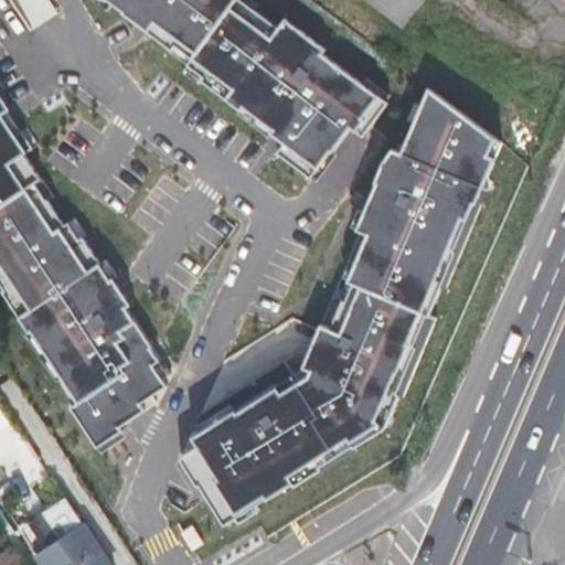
[(273,150),(307,173),(344,124),(359,134),(383,99),(313,48),(316,43),(275,13),(268,21),(237,0),(102,0),(166,51),(171,45),(187,56),(181,64),(196,77),(192,82),(233,113),(236,107),(279,142),(273,150)]
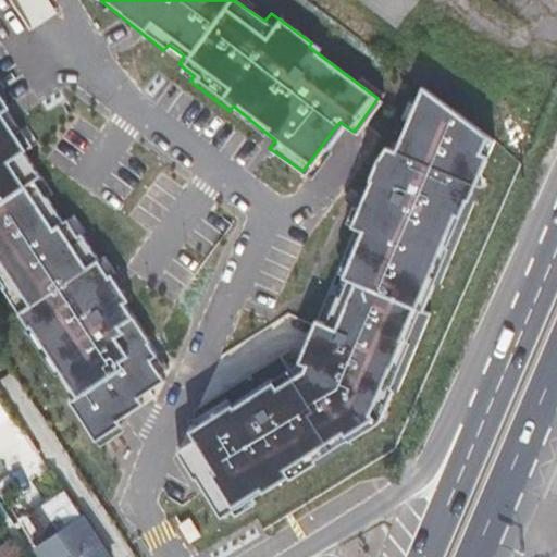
[(363,0),(398,26),(418,0),(363,0)]
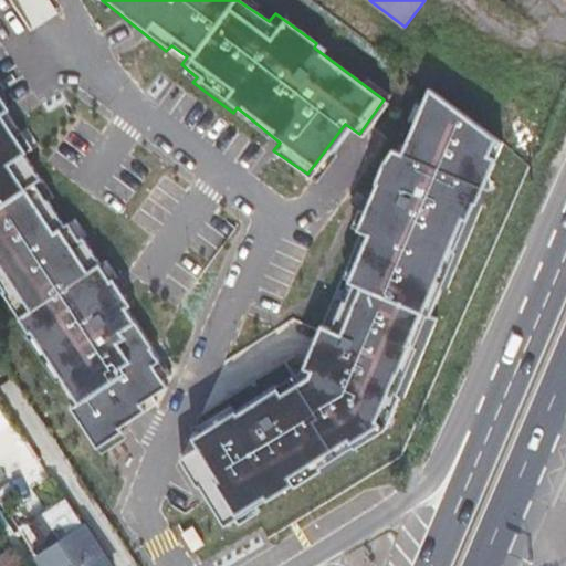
[(504,142),(431,87),(407,146),(400,144),(398,149),(395,148),(384,166),(375,186),(377,186),(365,215),(367,216),(360,234),(368,238),(352,285),(354,286),(346,304),(343,303),(331,332),(321,327),(303,371),(304,371),(311,374),(310,376),(282,394),(278,386),(276,384),(192,437),(198,446),(182,456),(181,461),(198,488),(200,485),(226,526),(294,484),(296,486),(322,470),(324,473),(358,451),(356,448),(387,428),(400,395),(405,397),(439,317),(432,315),(444,286),(448,289),(484,203),(479,201),(485,186),(491,188),(494,181),(489,179),(504,142)]
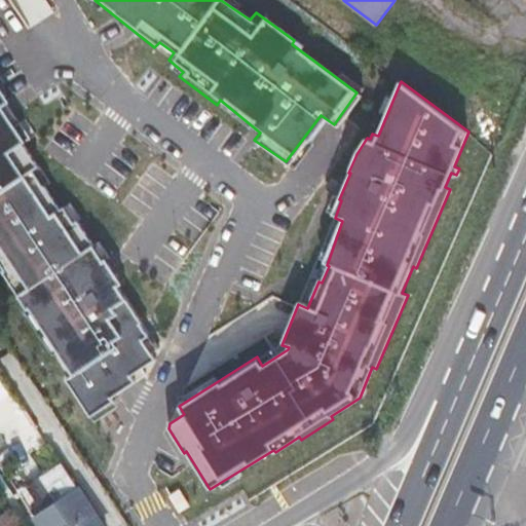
[(0,107),(0,271),(28,314),(30,313),(58,354),(55,355),(72,380),(66,383),(91,421),(115,406),(113,403),(137,386),(133,380),(157,365),(144,345),(149,341),(142,330),(143,329),(118,292),(123,289),(106,264),(103,265),(77,226),(74,228),(64,213),(60,215),(43,192),(33,177),(38,173),(23,150),(32,144),(21,127),(15,130),(0,107)]
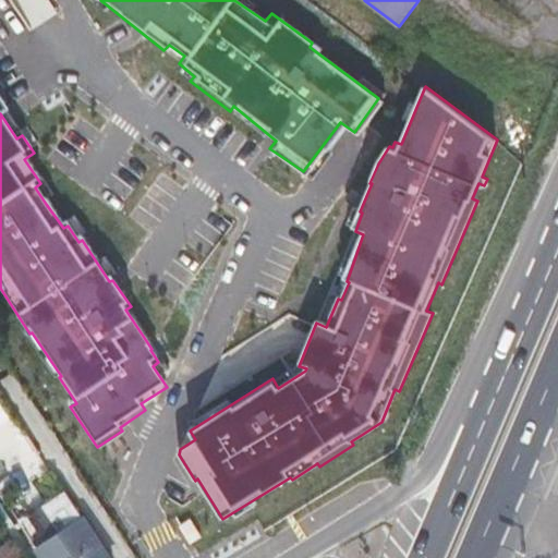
[(341,300),(349,282),(346,281),(338,299),(341,300)]
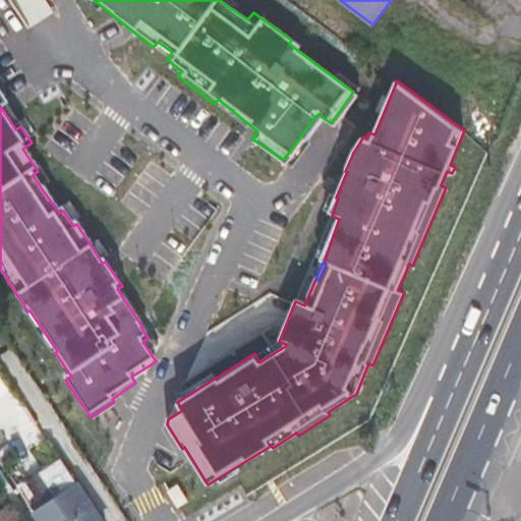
[(280,342),(255,355),(259,362),(285,346),(286,344),(280,342)]
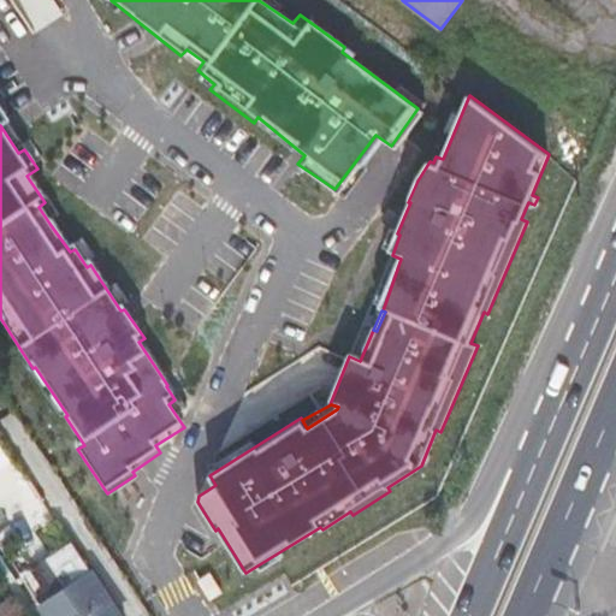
[(123,615),(93,570),(42,605),(43,608),(48,615),(123,615)]
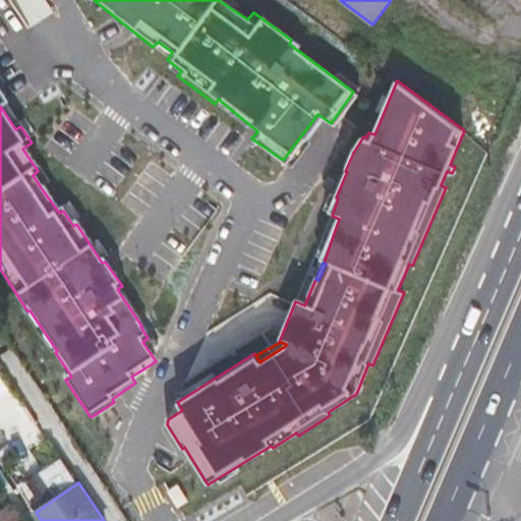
[(0,510),(0,520),(22,520),(12,504),(0,510)]
